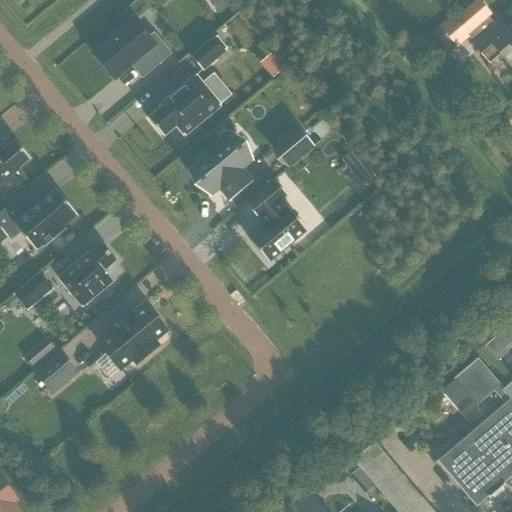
[(224,0),(217,0),(213,4),(220,14),(229,6),(224,0)]
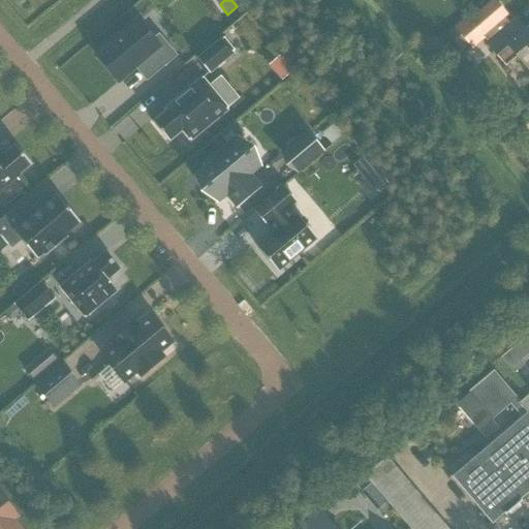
[(496,0),(491,0),(458,29),(472,45),(508,14),(496,0)]
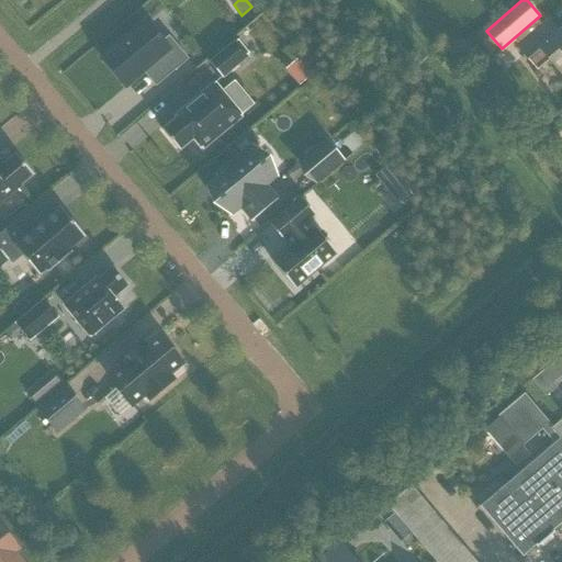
[(549,21),(518,47),(538,70),(550,60),(561,75),(561,26),(558,31),(549,21)]
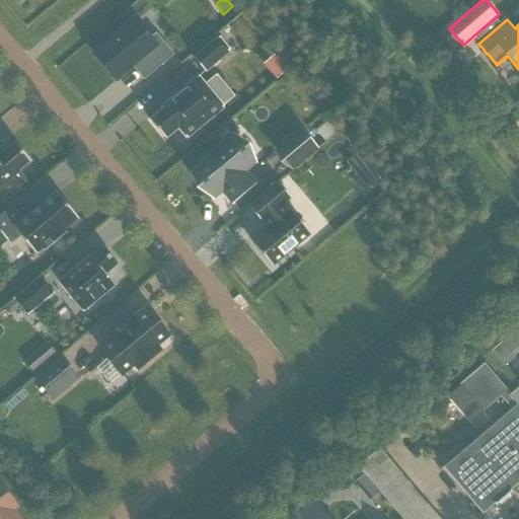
[(151,39),(135,20),(94,54),(117,81),(142,60),(152,73),(174,55),(156,33),(151,39)]
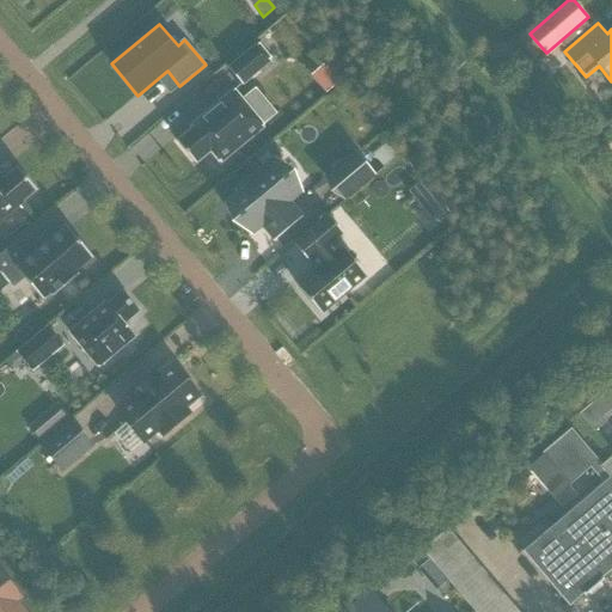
[(228,69),(243,86),(273,61),(258,44),(228,69)]
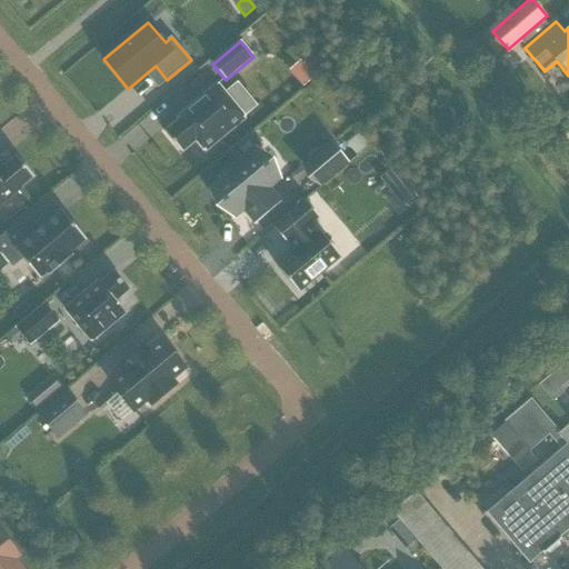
[(218,85),(177,118),(179,120),(165,132),(181,152),(196,141),(206,152),(246,119),(218,85)]
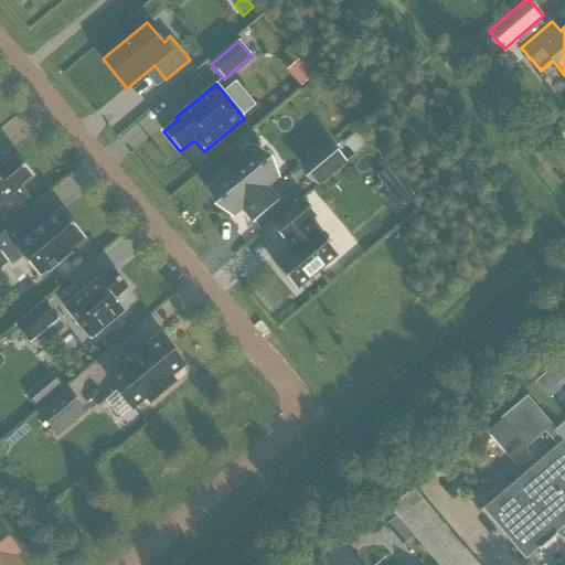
[(329,142),(302,164),(318,183),(344,161),(329,142)]
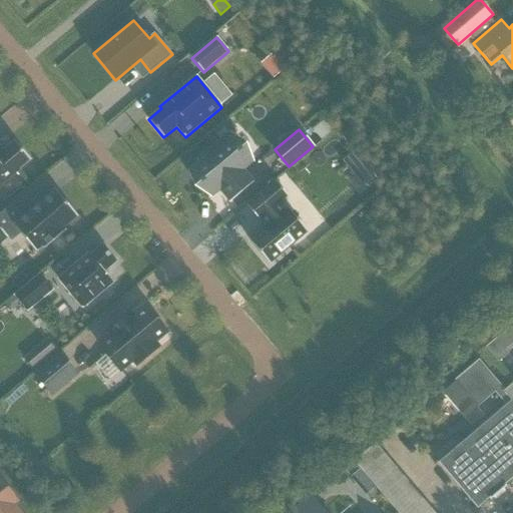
[(242,149),(230,134),(199,160),(200,162),(191,170),(188,173),(197,183),(200,181),(211,194),(220,187),(231,199),(251,182),(240,170),(251,161),(241,149),(242,149)]
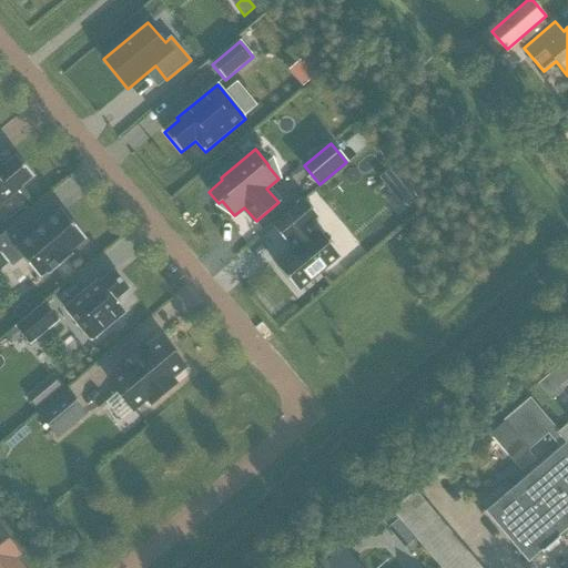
[(3,168),(0,164),(0,206),(21,190),(20,188),(33,176),(17,156),(3,168)]
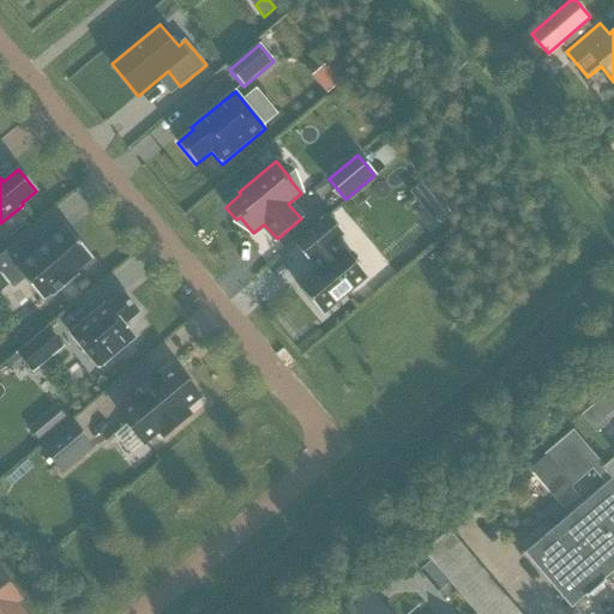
[(345,234),(330,217),(295,246),(311,264),(312,263),(319,271),(300,288),(323,315),(373,275),(349,246),(345,250),(337,241),(345,234)]
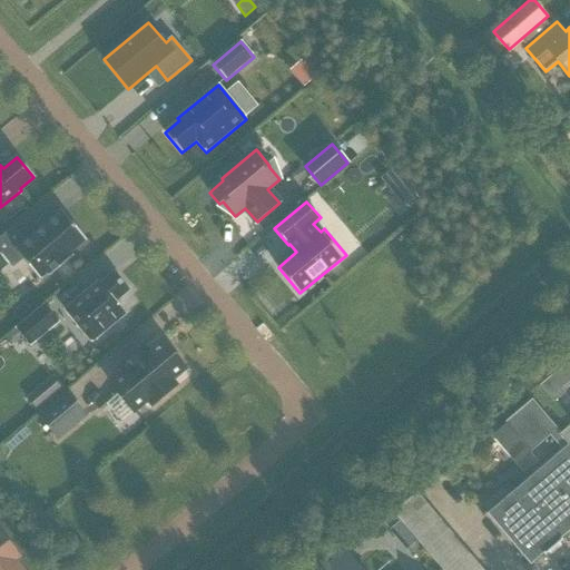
[(16,249),(40,279),(48,272),(51,275),(72,257),(70,254),(87,239),(62,210),(16,249)]
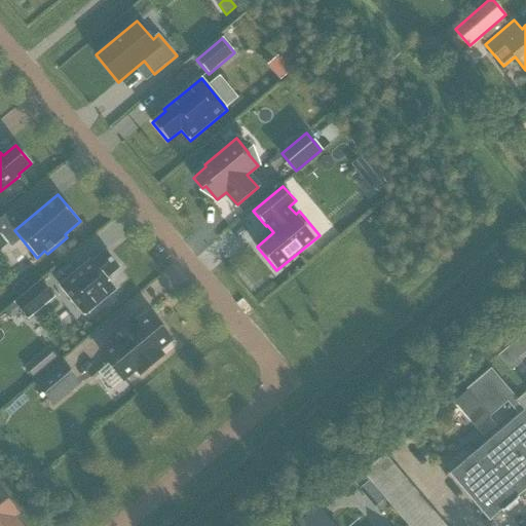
[(0,252),(9,245),(0,233),(0,252)]
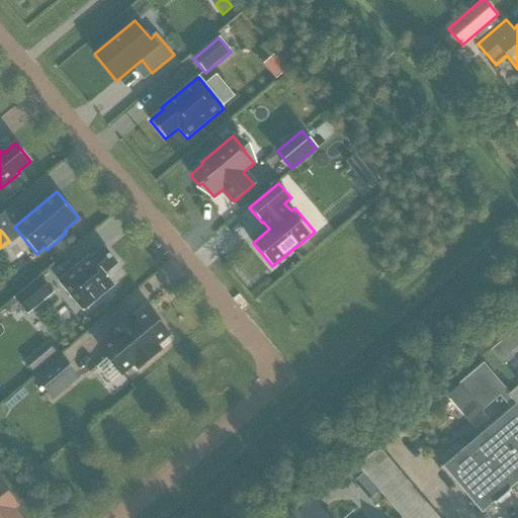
[(60,281),(84,311),(113,286),(104,275),(117,264),(103,248),(90,259),(89,257),(60,281)]
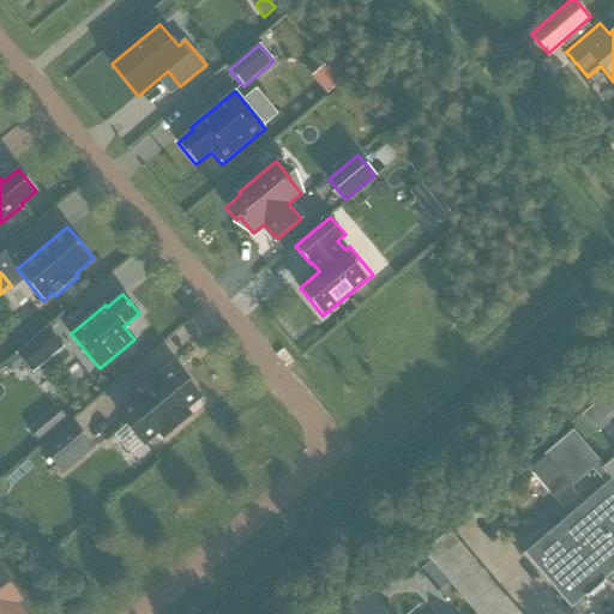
[(65,348),(48,327),(17,354),(34,374),(65,348)]
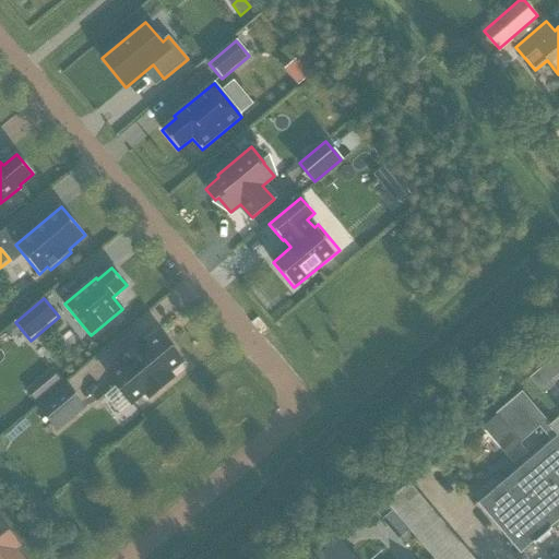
[(182,361),(159,335),(146,346),(142,341),(118,361),(122,366),(109,377),(132,404),(145,393),(150,397),(173,378),(169,373),(182,361)]
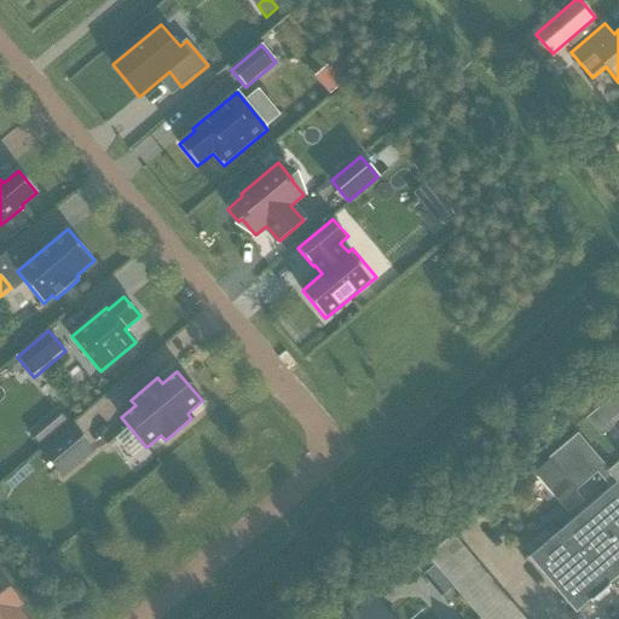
[(599,409),(586,418),(601,437),(613,426),(599,409)]
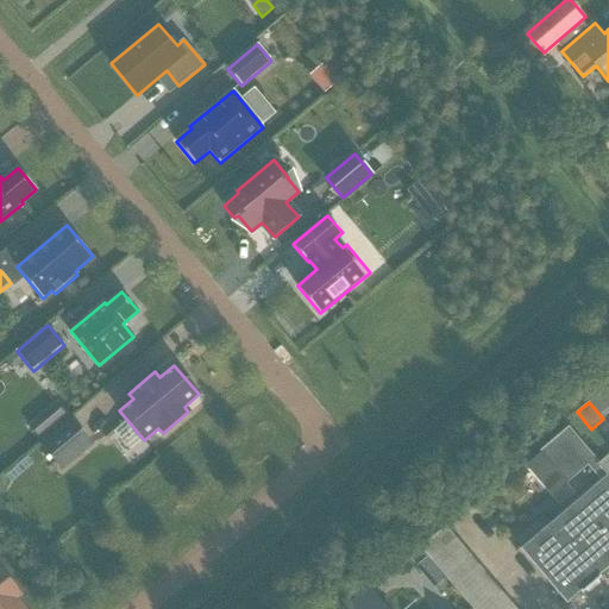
[(92,445),(70,419),(41,444),(62,469),(92,445)]
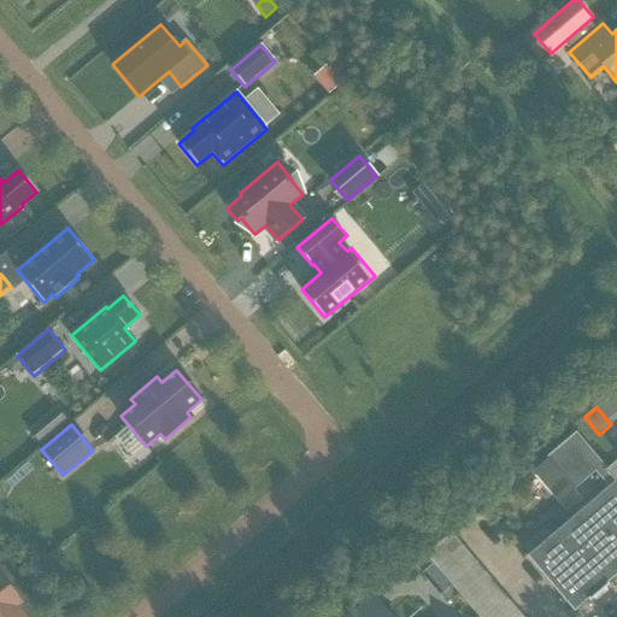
[(616,460),(607,469),(576,432),(547,457),(575,489),(595,471),(609,487),(527,556),(574,611),(616,575),(616,460)]
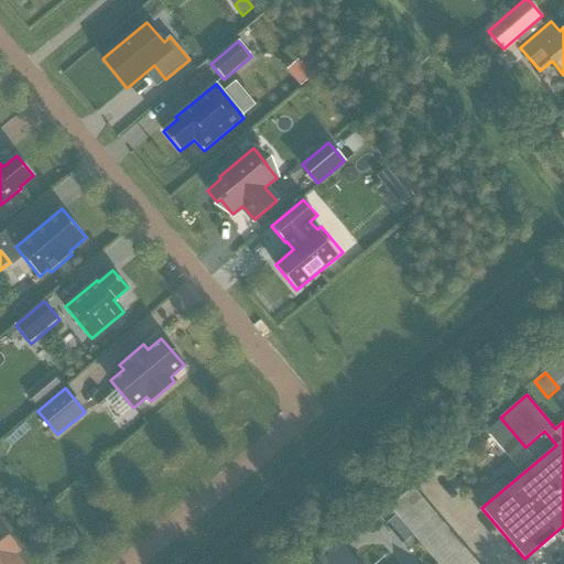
[(478,563),(413,487),(389,507),(436,563),(478,563)]
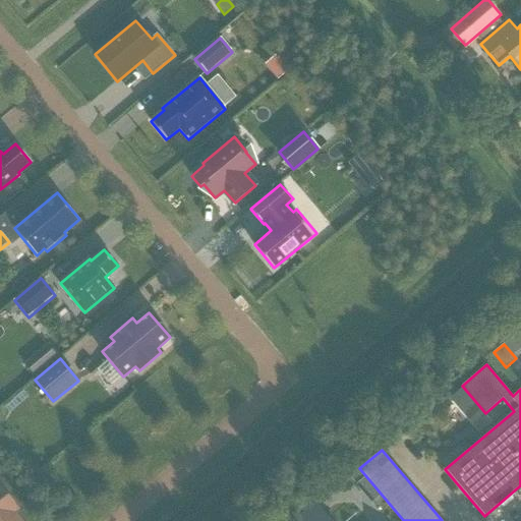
[(21,520),(15,512),(18,510),(0,484),(0,520),(21,520)]
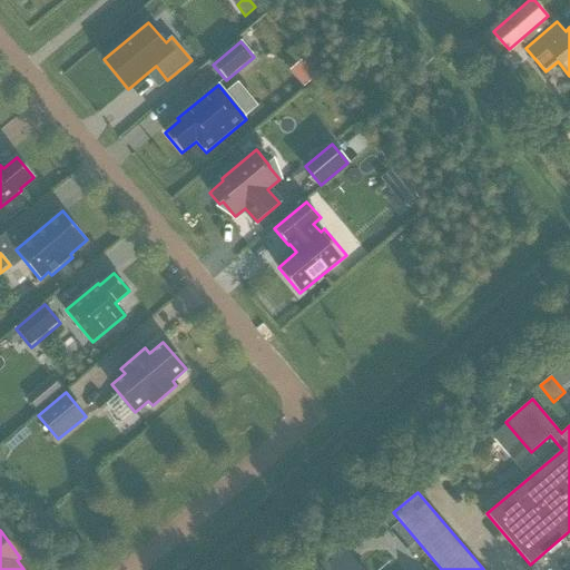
[(363,569),(355,560),(354,561),(347,553),(344,550),(320,569),(363,569)]
